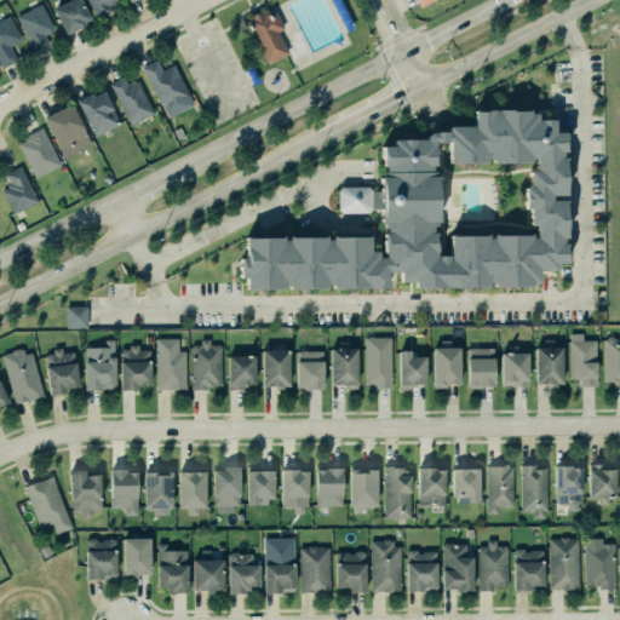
[(69,0),(53,9),(67,34),(85,24),(84,22),(91,18),(81,0),(69,0)]
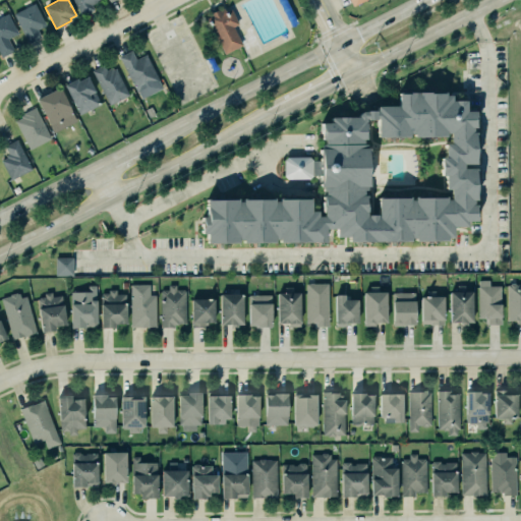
[(72,0),(80,15),(94,9),(91,4),(99,0),(72,0)]
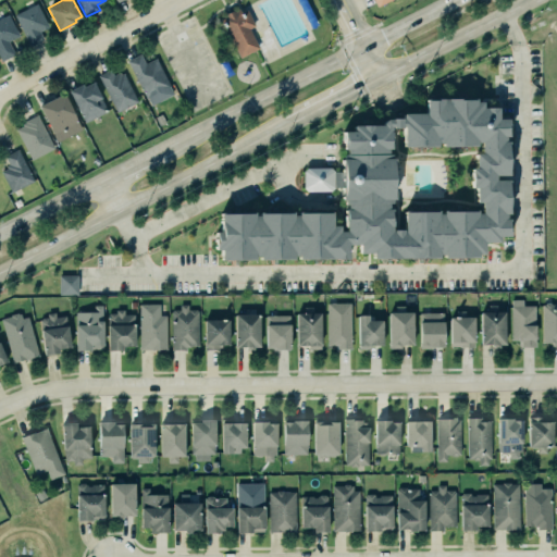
[(37,2),(49,26),(39,32),(42,39),(29,46),(14,14),(37,2)]
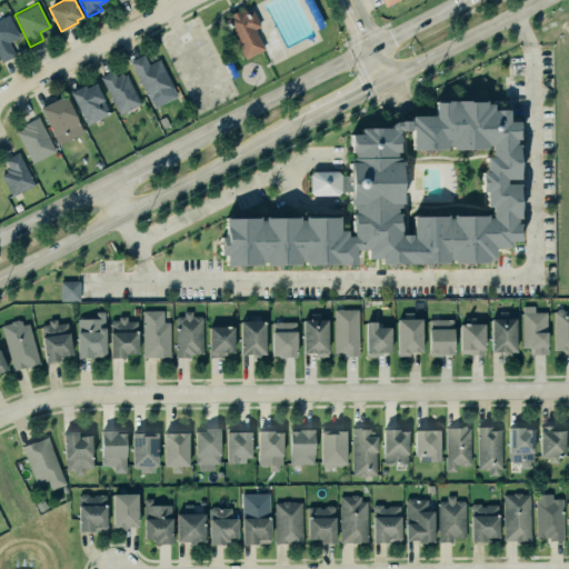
[(251,9),(259,26),(253,28),(263,48),(243,58),(222,17),(236,10),(237,10),(242,8),(246,12),(251,9)]
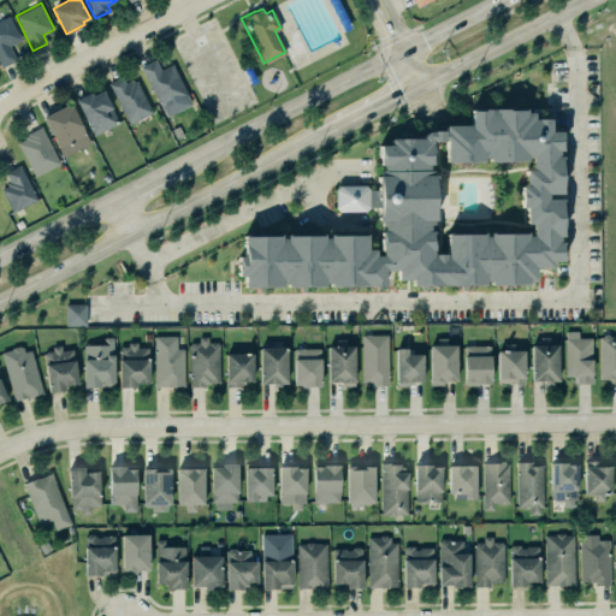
[(0,65),(0,19),(9,16),(21,40),(10,45),(17,59),(1,67),(0,65)]
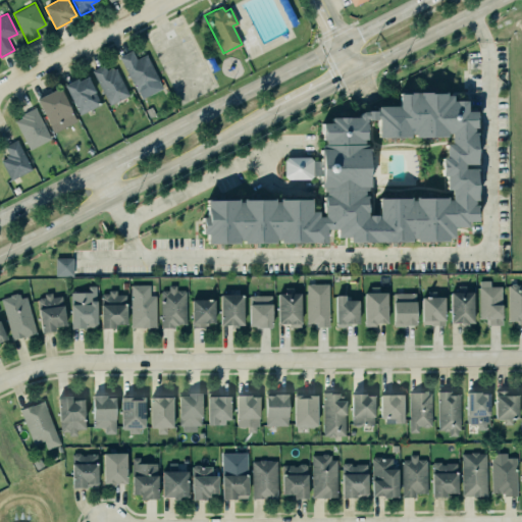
[(119,56),(137,92),(138,92),(142,98),(163,88),(146,54),(137,59),(132,50),(119,56)]
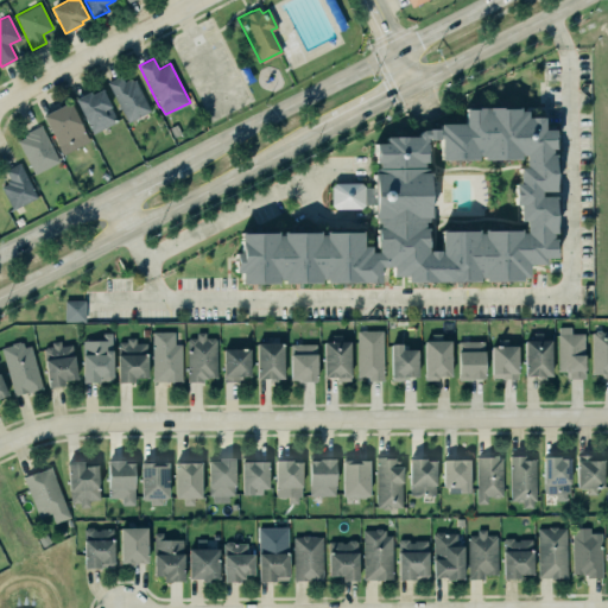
[(107,82),(127,122),(151,111),(135,80),(132,81),(131,78),(124,82),(120,75),(107,82)]
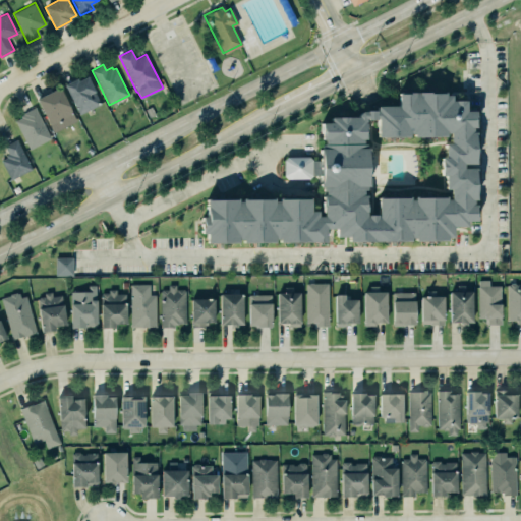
[(64,84),(79,115),(102,104),(88,76),(78,80),(77,78),(64,84)]
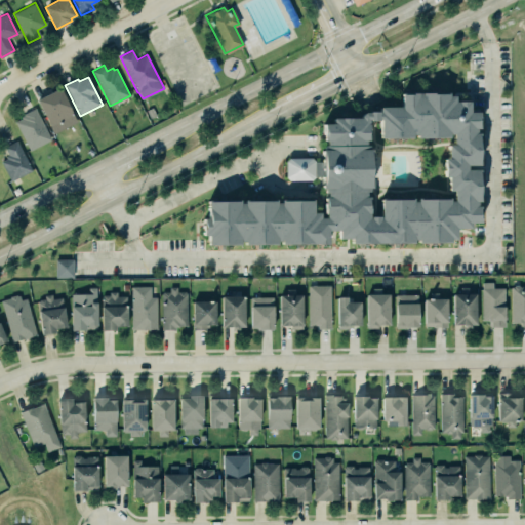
[(37,99),(51,128),(75,117),(61,88),(37,99)]
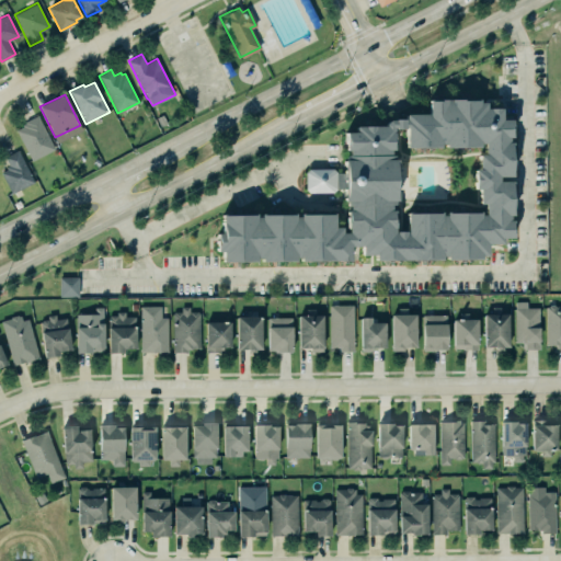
[(219,213),(218,232),(214,232),(214,252),(219,252),(220,261),(347,260),(347,248),(357,247),(358,254),(371,254),(373,260),(479,259),(479,255),(487,254),(485,243),(501,242),(512,238),(510,118),(499,118),(500,107),(484,107),(484,102),(479,102),(477,98),(426,98),(425,114),(404,112),(402,117),(388,118),(381,125),(354,126),(353,129),(342,132),(343,227),(333,227),(331,212),(219,213)]
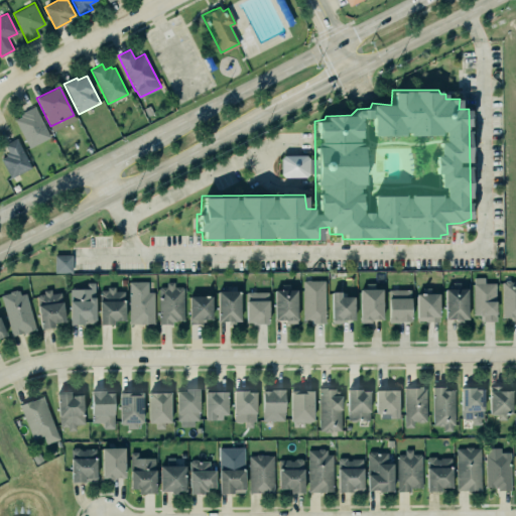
[(149,105),(153,113),(147,116),(143,108),(149,105)]
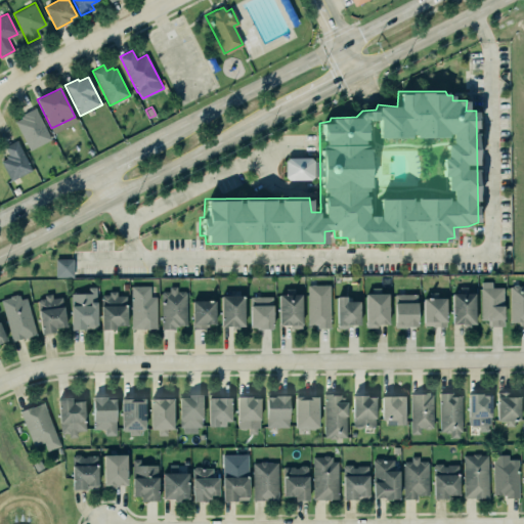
[(15,121),(30,149),(51,139),(35,107),(23,114),(24,115),(20,117),(22,118),(15,121)]
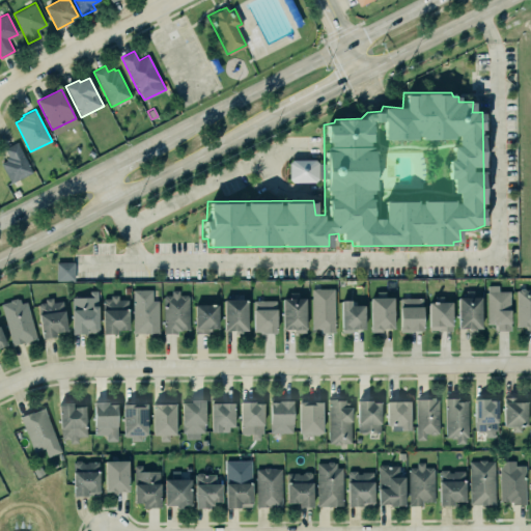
[(18,142),(32,172),(10,183),(1,163),(6,161),(5,158),(8,157),(4,148),(18,142)]
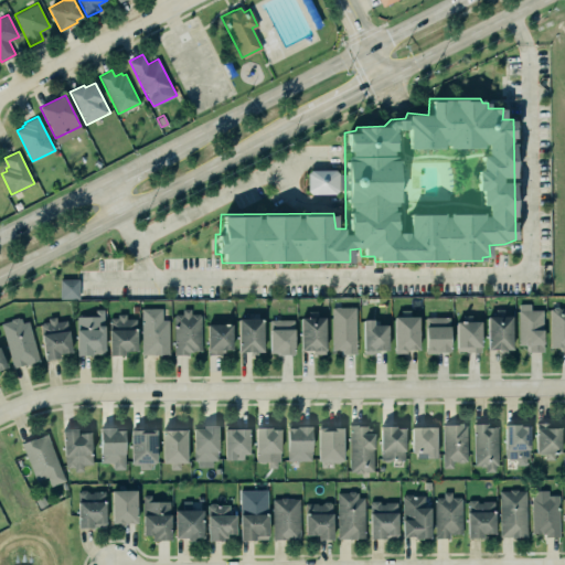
[(337,170),(307,170),(308,194),(337,193),(337,170)]
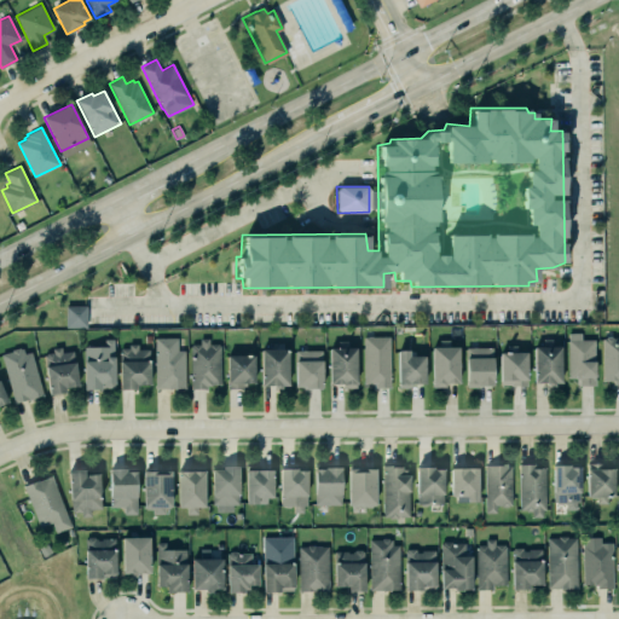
[(65,306),(65,328),(86,328),(86,306),(65,306)]
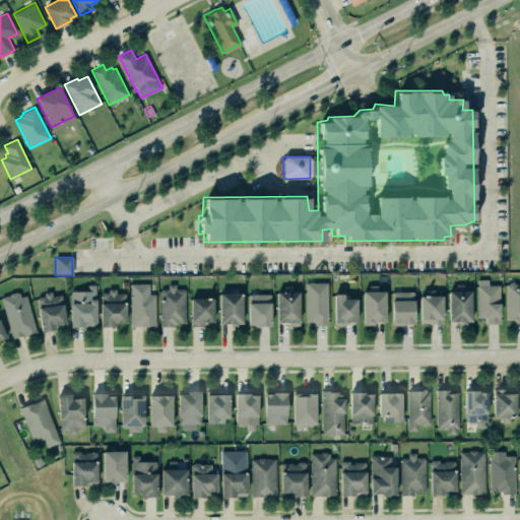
[(500,324),(500,285),(489,285),(489,279),(477,279),(477,318),(486,318),(486,324),(500,324)]
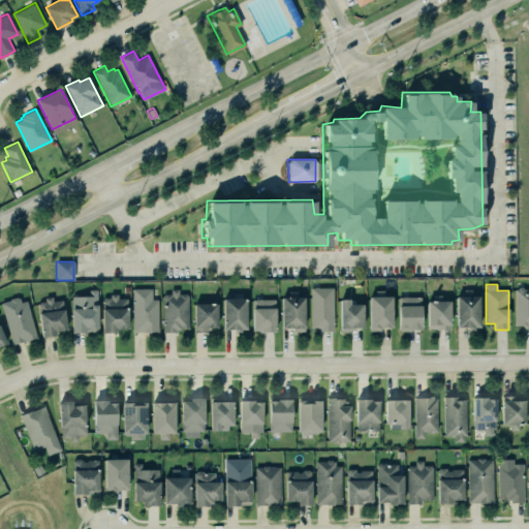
[(309,287),(332,286),(332,331),(318,331),(318,327),(309,327),(309,287)]
